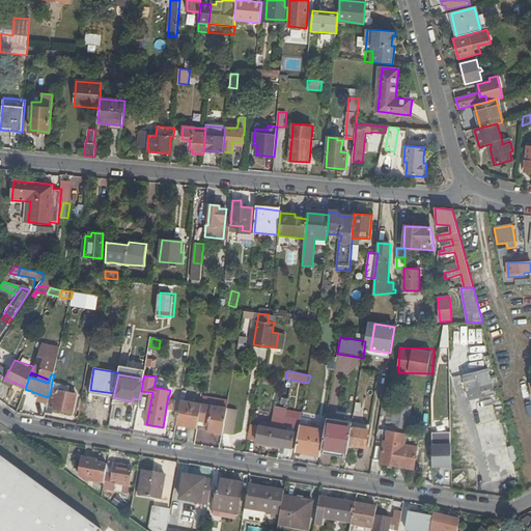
[(52,382),(51,389),(67,392),(70,386),(52,382)]
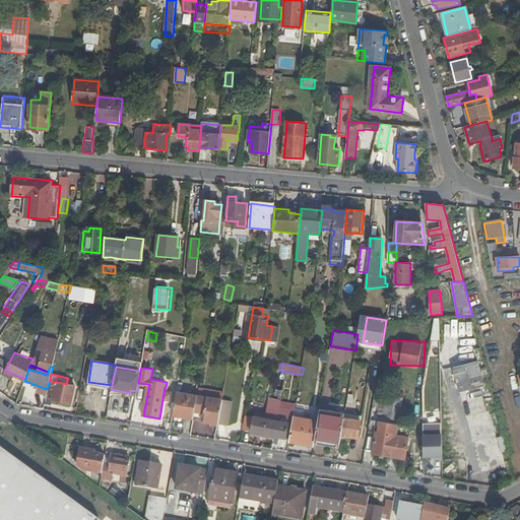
[(47,389),(44,403),(51,404),(52,400),(60,401),(59,404),(63,404),(64,402),(70,404),(74,386),(66,384),(50,381),(47,389)]
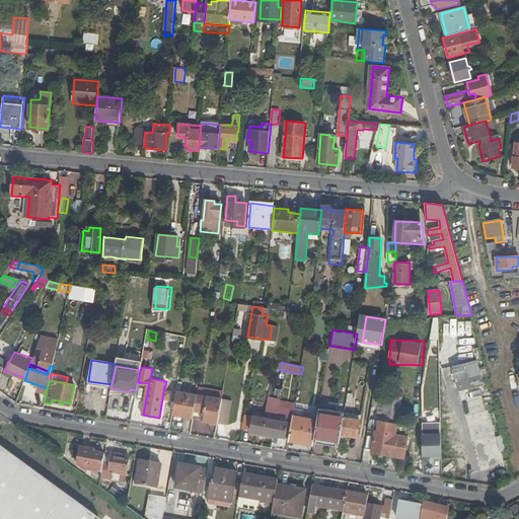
[(483,387),(458,391),(479,468),(504,462),(496,433),(495,433),(483,387)]
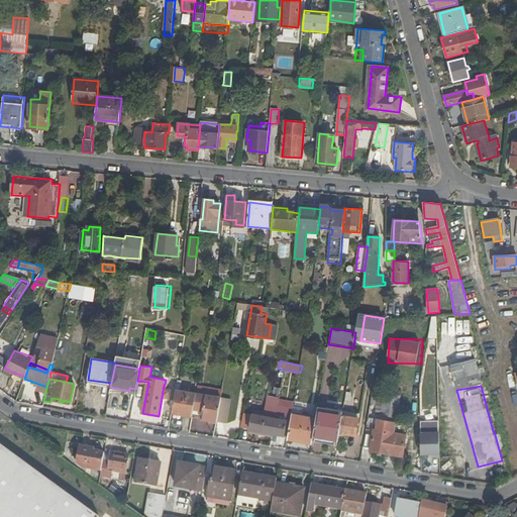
[(172,412),(192,415),(196,394),(196,393),(176,390),(172,412)]
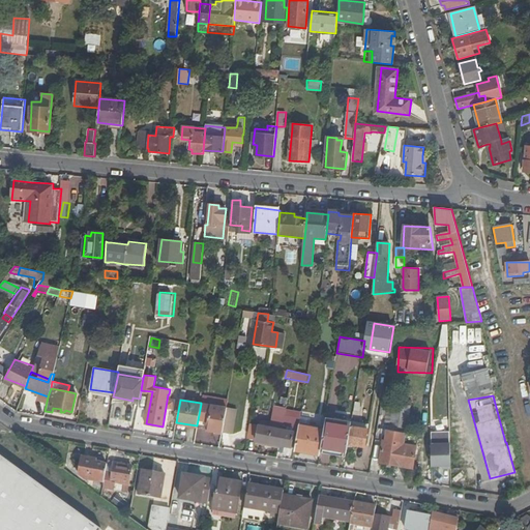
[(110,423),(119,425),(122,403),(113,402),(110,423)]
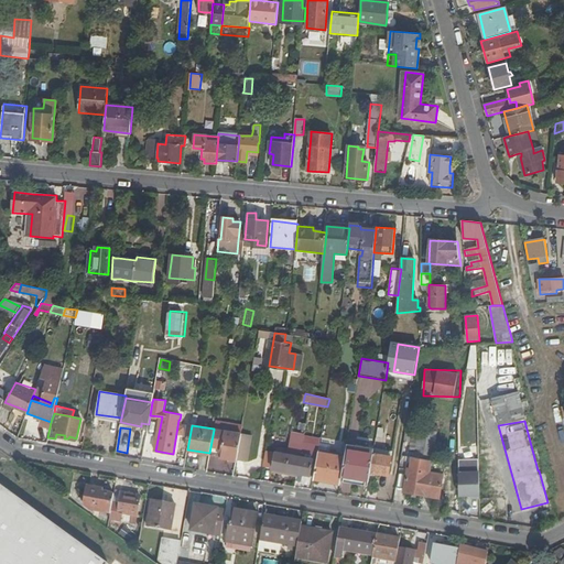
[(219,457),(236,459),(241,434),(224,431),(214,430),(209,453),(209,455),(219,457)]
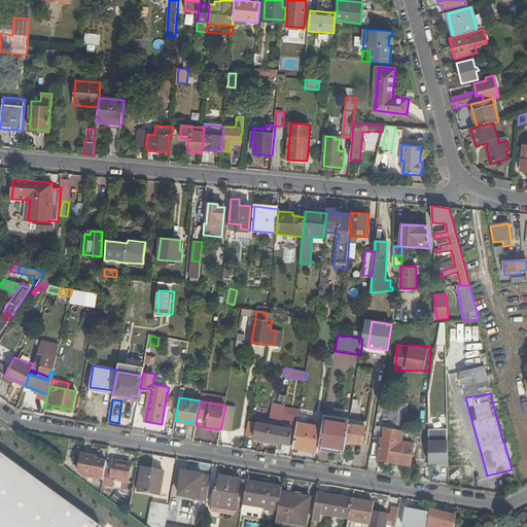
[(225,406),(220,429),(232,432),(236,408),(225,406)]
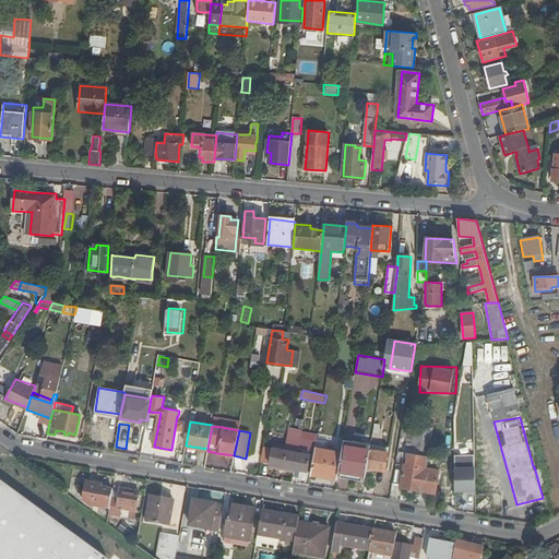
[(369,451),(370,445),(342,450),(341,453),(337,474),(365,479),(367,468),(369,451)]
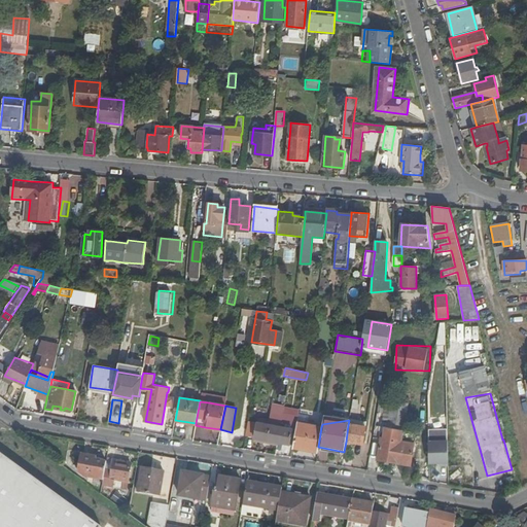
[(292,428),(281,426),(277,426),(277,422),(270,421),(269,425),(256,423),(255,438),(258,440),(279,443),(290,445),(292,429),(292,428)]
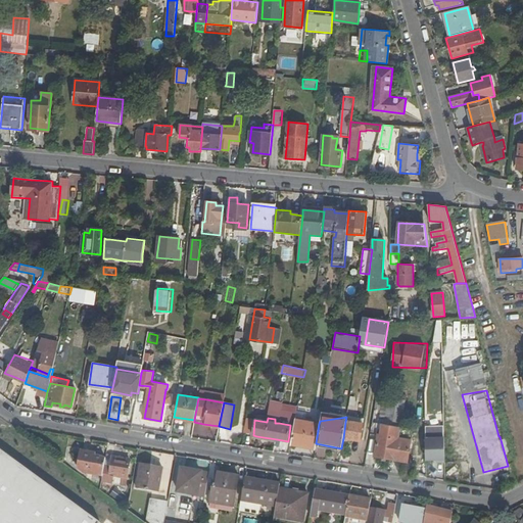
[(253,435),(254,420),(246,419),(244,433),(246,434),(253,435)]
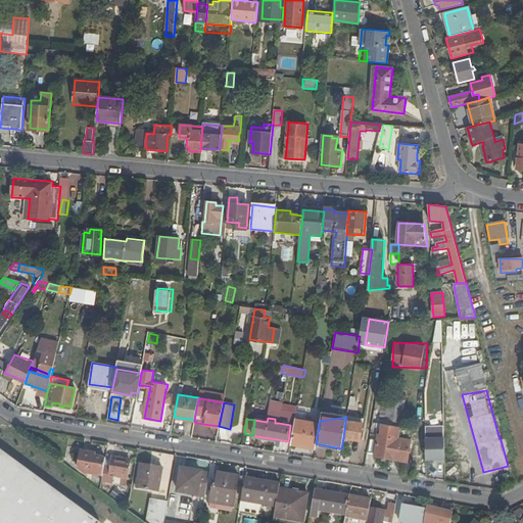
[(294,420),(290,444),(316,449),(316,443),(319,424),(294,420)]
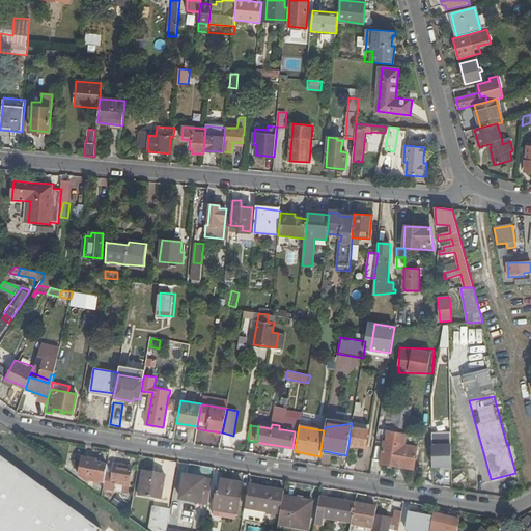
[(367,430),(351,428),(348,445),(364,448),(367,430)]
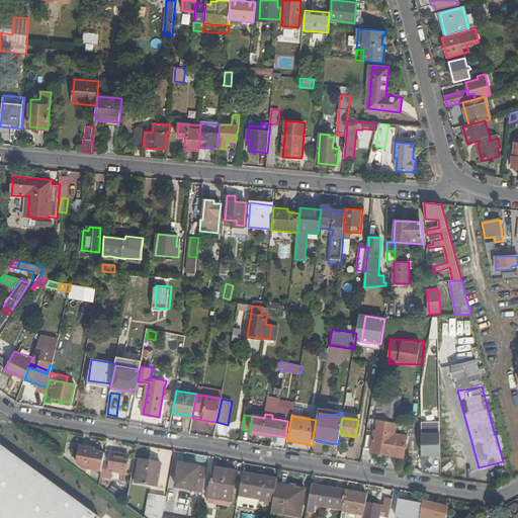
[(408,458),(412,435),(399,433),(400,423),(378,419),(372,452),(408,458)]
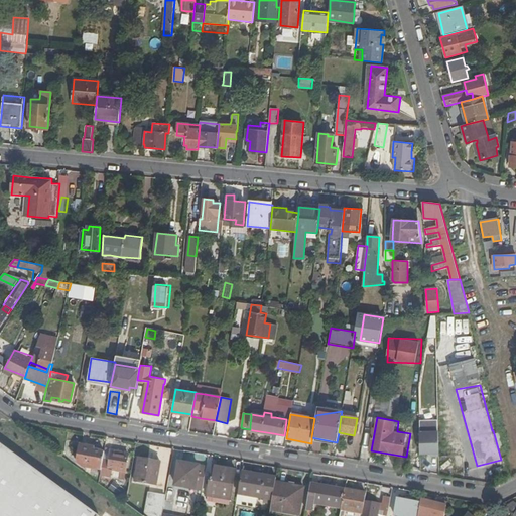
[(437,430),(418,430),(418,453),(429,452),(429,455),(437,455),(437,430)]
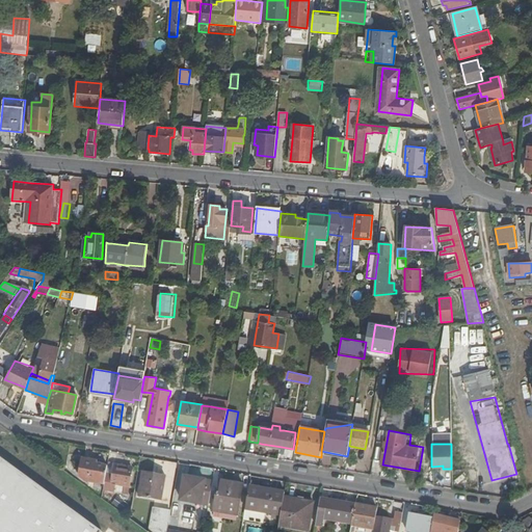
[(104,472),(101,488),(111,490),(113,484),(121,486),(120,493),(125,494),(129,468),(113,464),(111,473),(104,472)]
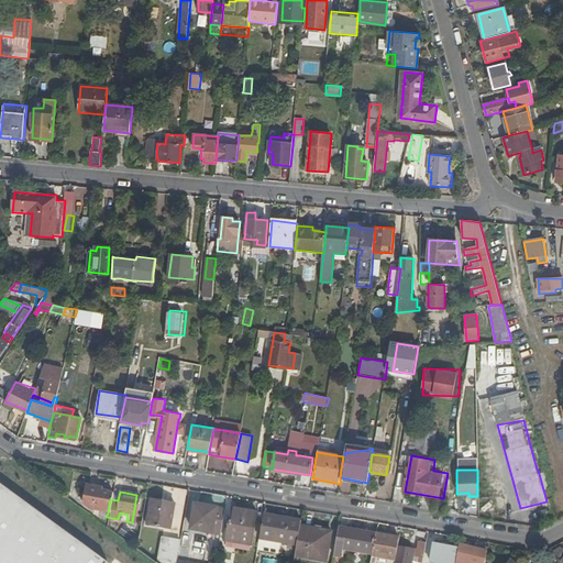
[(118,500),(120,492),(114,492),(112,492),(110,499),(118,500)]
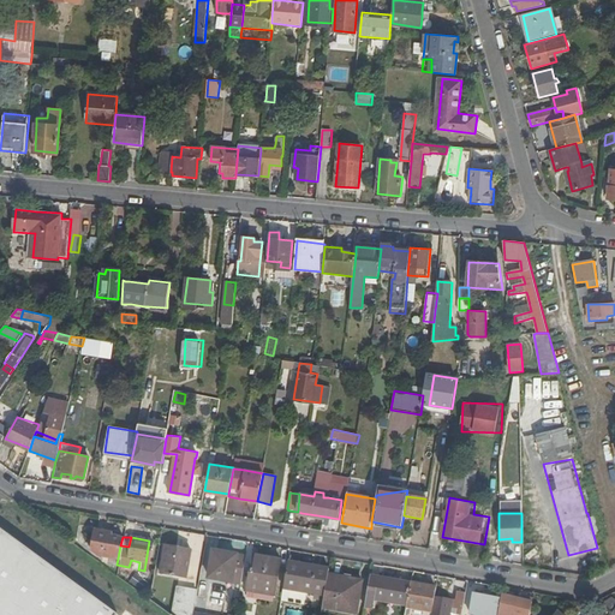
[(111,539),(90,542),(89,550),(95,555),(117,560),(120,539),(117,539),(111,539)]
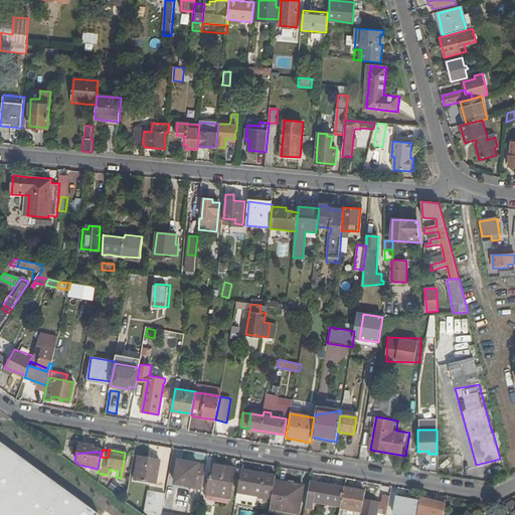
[(154,483),(157,460),(136,457),(132,479),(154,483)]
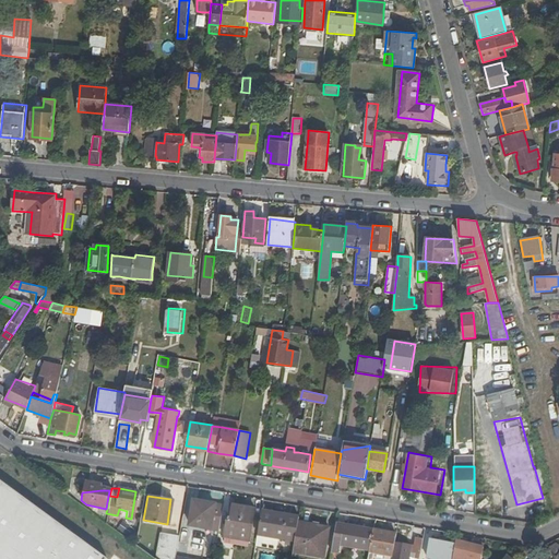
[(188,524),(218,530),(222,506),(192,501),(188,524)]
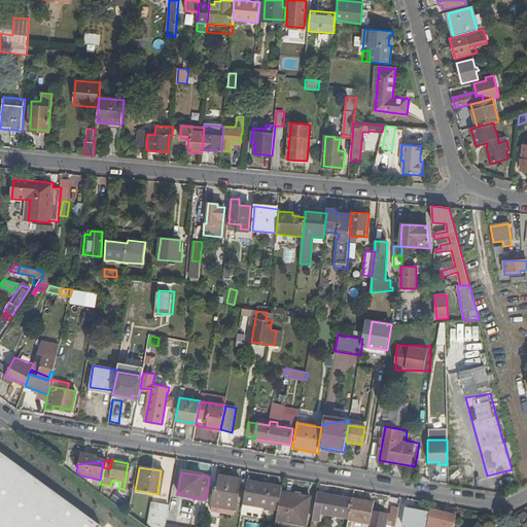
[(234,508),(239,479),(216,476),(211,505),(234,508)]
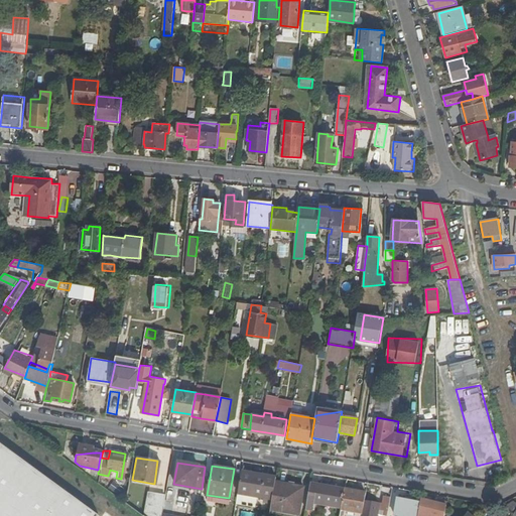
[(240,470),(236,493),(254,496),(270,499),(274,479),(274,476),(240,470)]
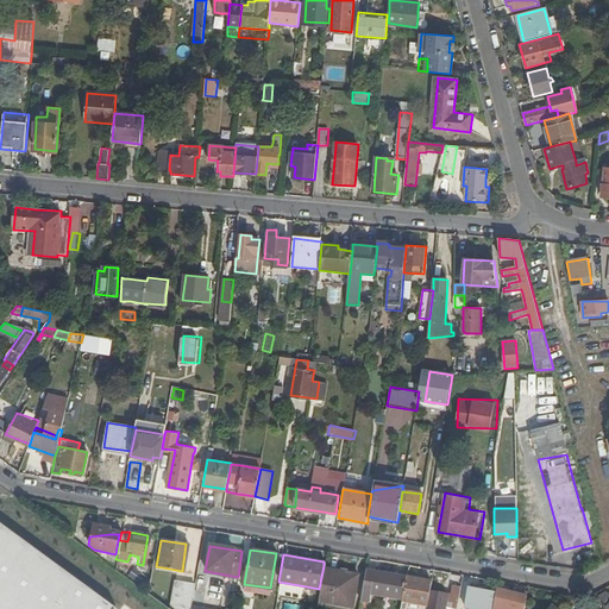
[(319,589),(316,602),(319,602),(320,601),(352,606),(357,573),(325,569),(326,566),(324,565),(319,589)]
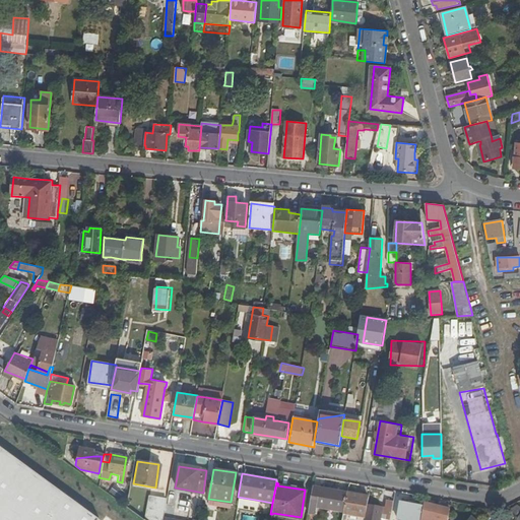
[(341,511),(345,492),(312,485),(307,512),(315,514),(316,506),(341,511)]
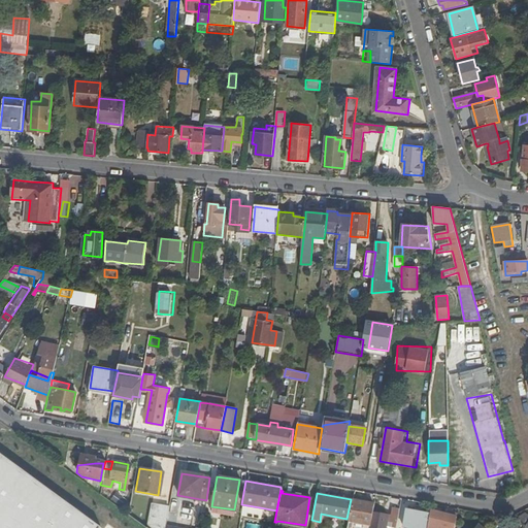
[(371,503),(351,499),(347,519),(347,521),(368,524),(371,503)]
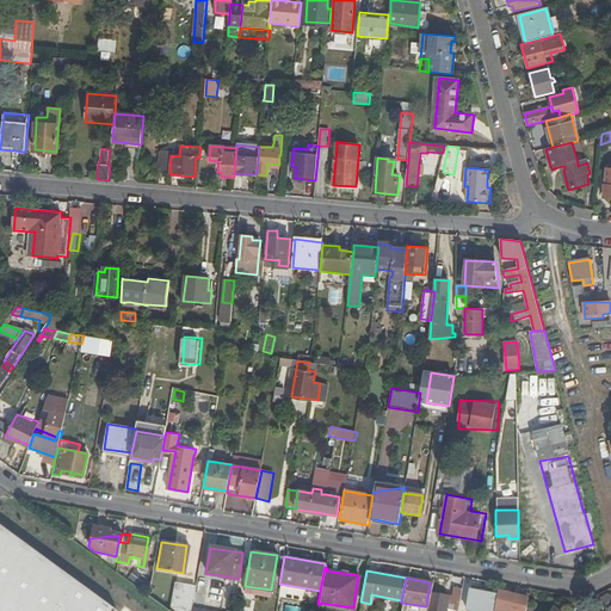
[(279,584),(277,594),(300,598),(301,587),(279,584)]
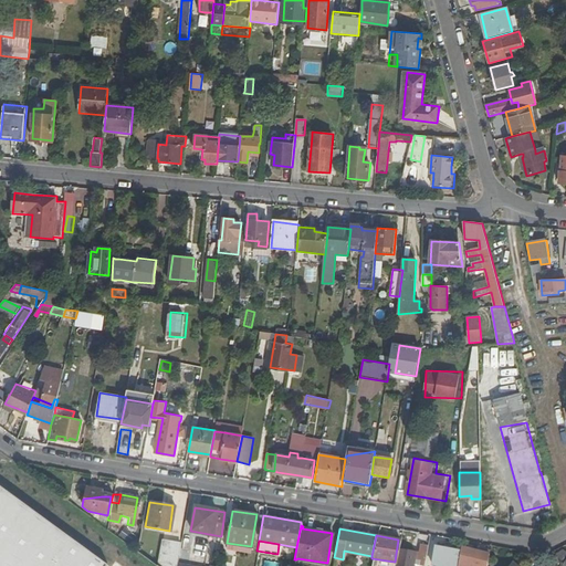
[(164,543),(159,565),(176,565),(179,545),(164,543)]
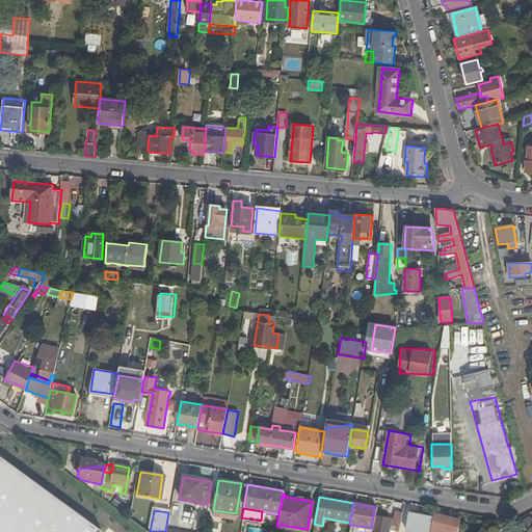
[(394,531),(398,531),(402,511),(396,510),(393,523),(396,523),(394,531)]
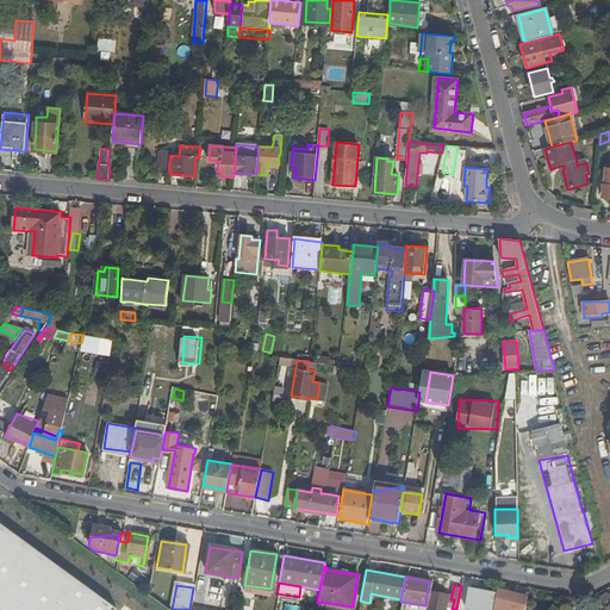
[(492,609),(495,599),(496,593),(468,589),(465,608),(478,609),(477,609),(492,609)]
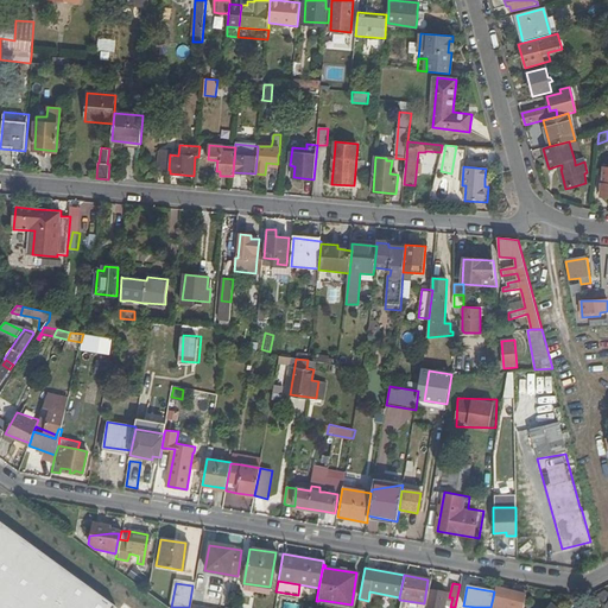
[(428,588),(424,607),(443,607),(443,606),(445,596),(445,593),(428,588)]
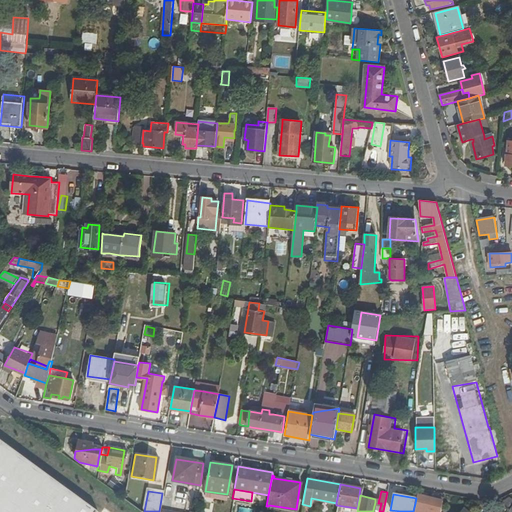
[(439,511),(441,508),(438,507),(439,499),(435,499),(418,496),(417,503),(415,503),(413,511),(439,511)]
